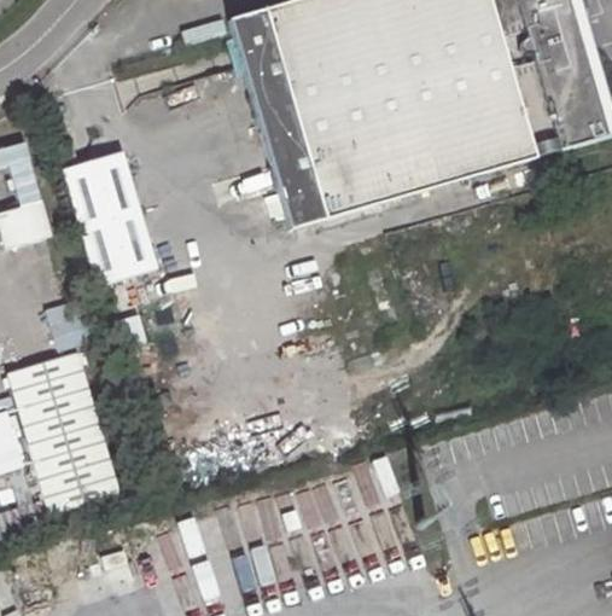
[(298,0),(232,19),(292,226),(610,133),(571,0),(298,0)]
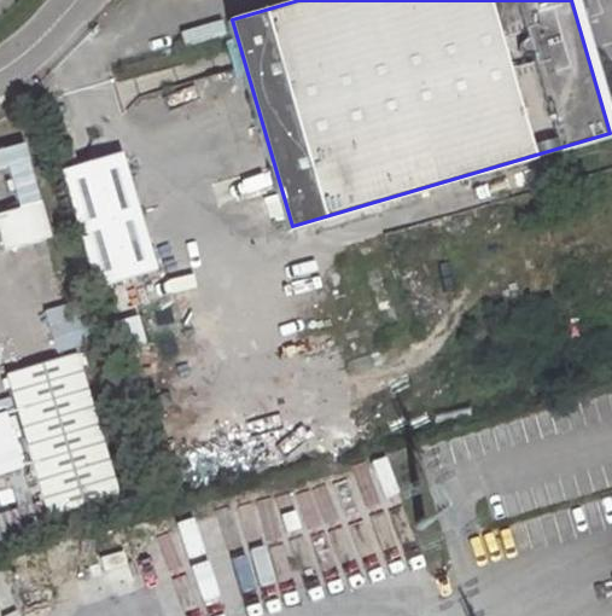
[(571,0),(610,133),(611,133),(611,92),(586,0),(571,0)]
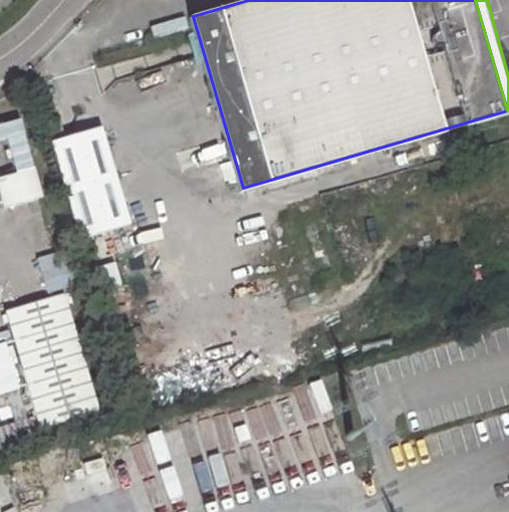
[(0,141),(8,140),(17,174),(0,178),(0,191),(5,210),(45,198),(23,119),(0,125),(0,141)]
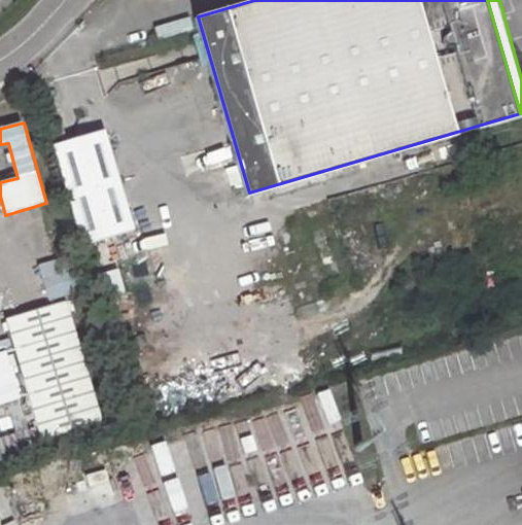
[(104,127),(54,141),(82,242),(134,226),(104,127)]
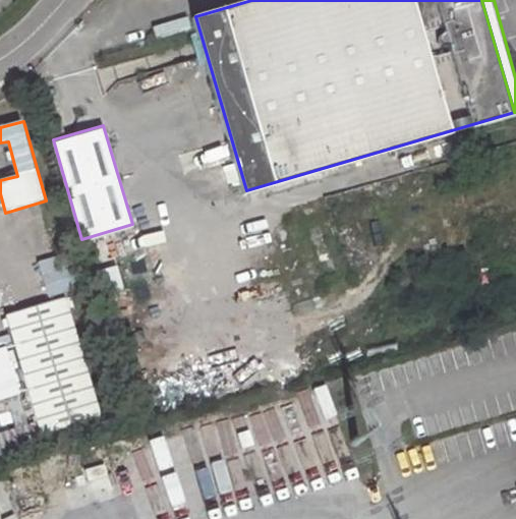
[(50,297),(79,287),(68,253),(39,264),(50,297)]
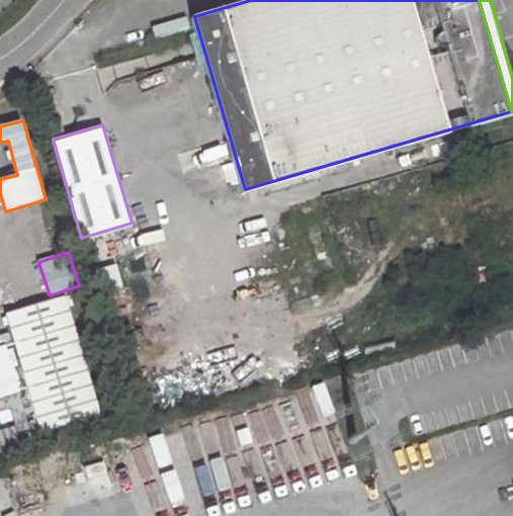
[(99,414),(65,295),(0,314),(0,315),(32,432),(99,414)]
